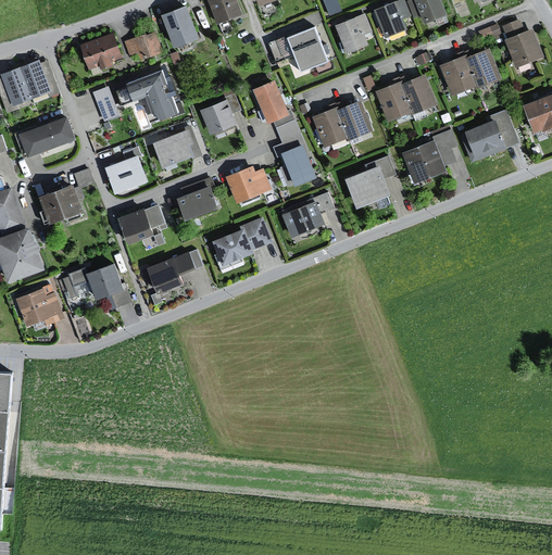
[(204,0),(214,24),(240,15),(234,0),(204,0)]
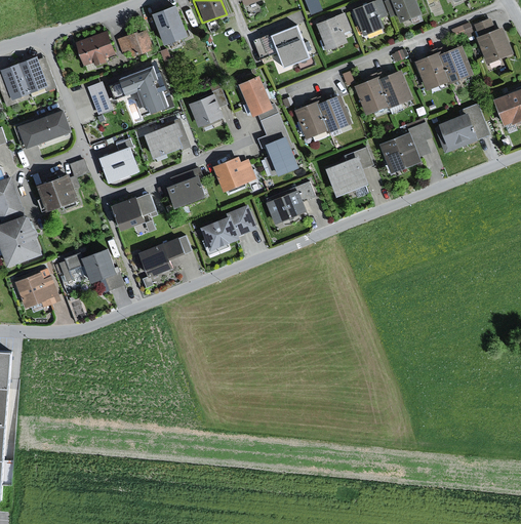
[(375,0),(373,1),(379,16),(386,14),(378,0),(375,0)]
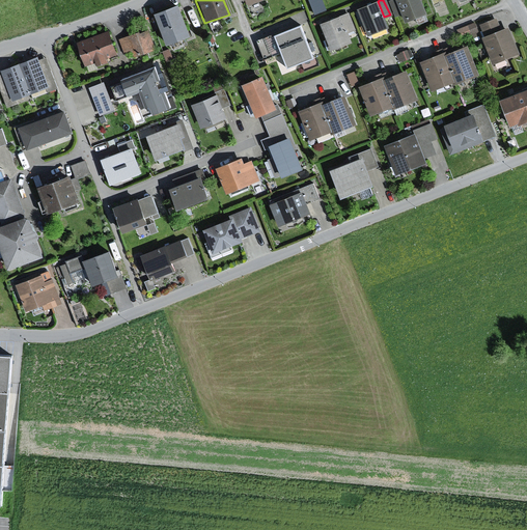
[(400,14),(394,0),(387,0),(393,16),(400,14)]
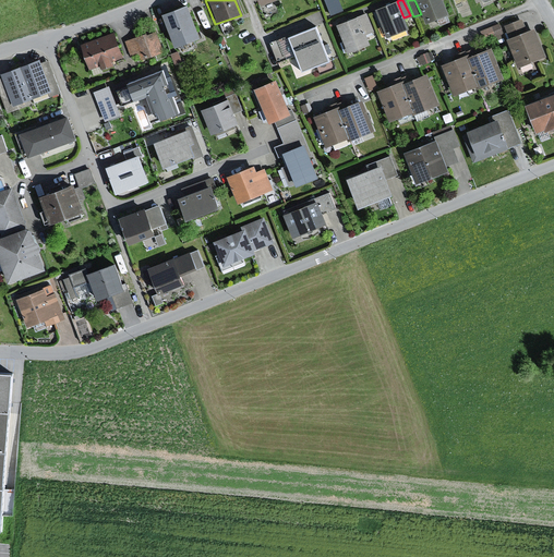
[(414,0),(421,14),(425,23),(435,20),(437,26),(448,22),(445,15),(448,14),(441,0),(414,0)]
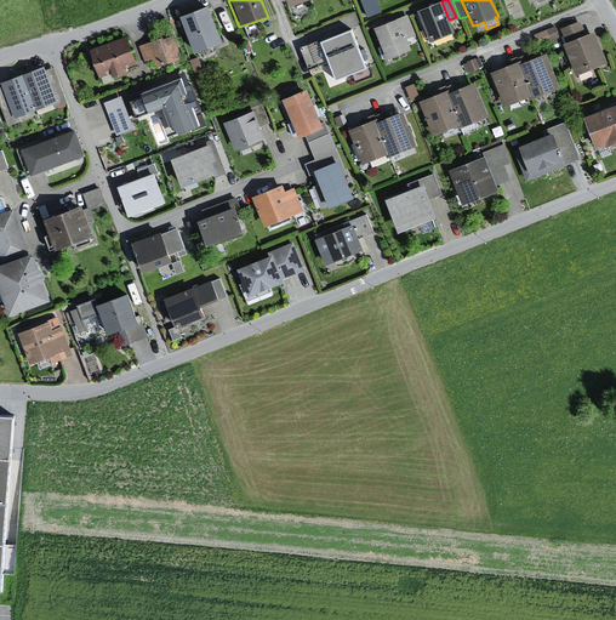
[(441,1),(416,11),(429,43),(454,33),(449,20),(441,1)]
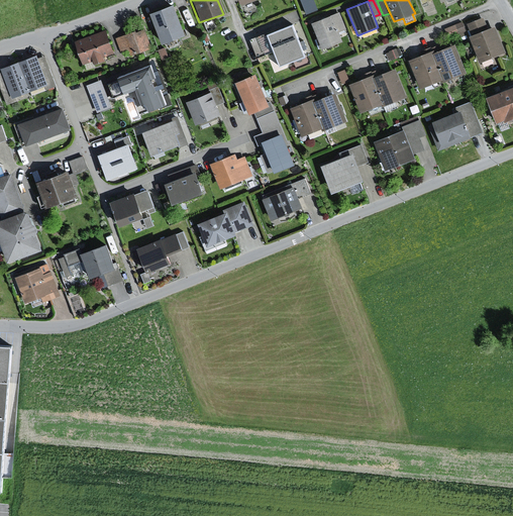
[(173,5),(148,14),(161,44),(185,35),(173,5)]
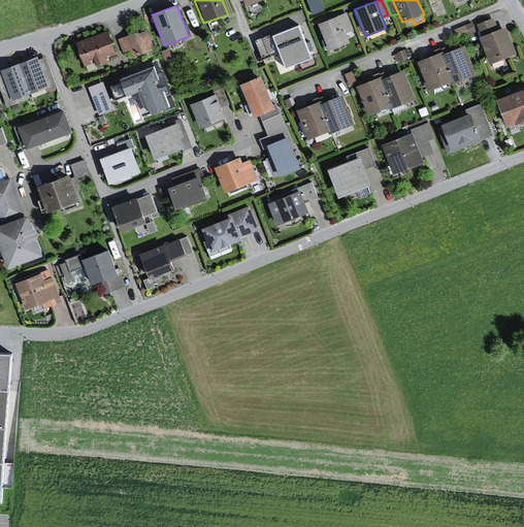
[(345,12),(337,15),(344,32),(351,29),(345,12)]
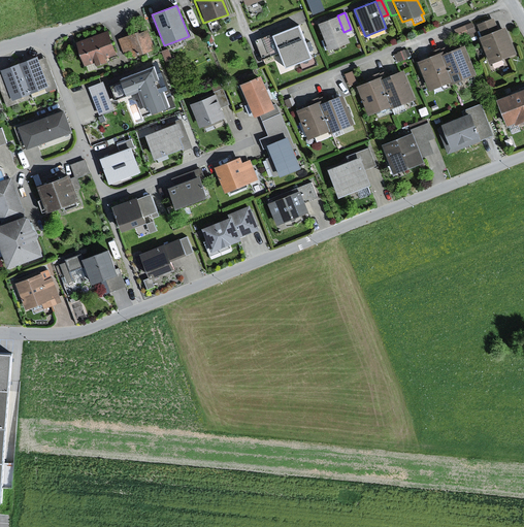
[(337,15),(317,24),(327,50),(348,42),(344,32),(337,15)]
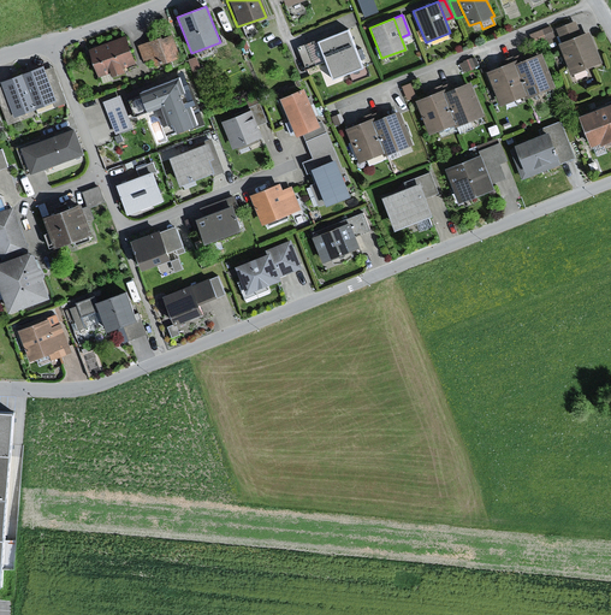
[(553,28),(559,43),(579,36),(573,21),(553,28)]
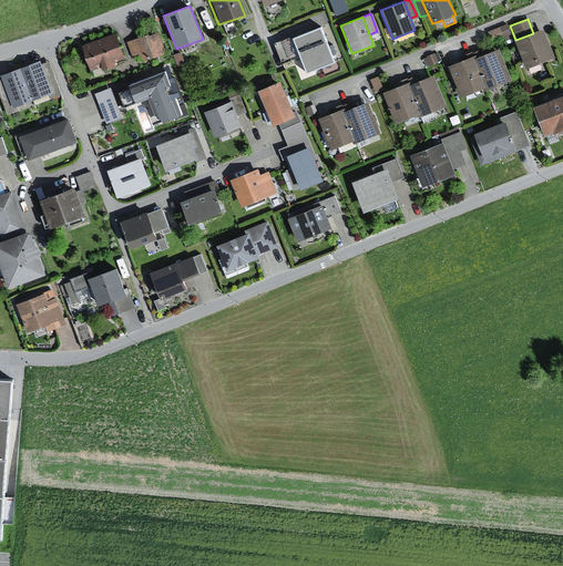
[(504,24),(498,27),(501,37),(508,34),(504,24)]
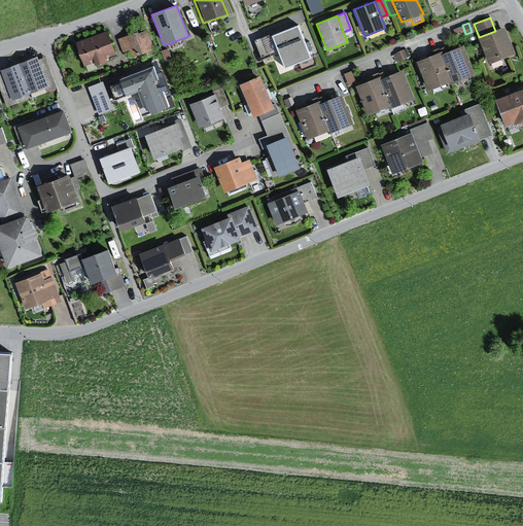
[(461,25),(451,29),(454,38),(464,34),(461,25)]
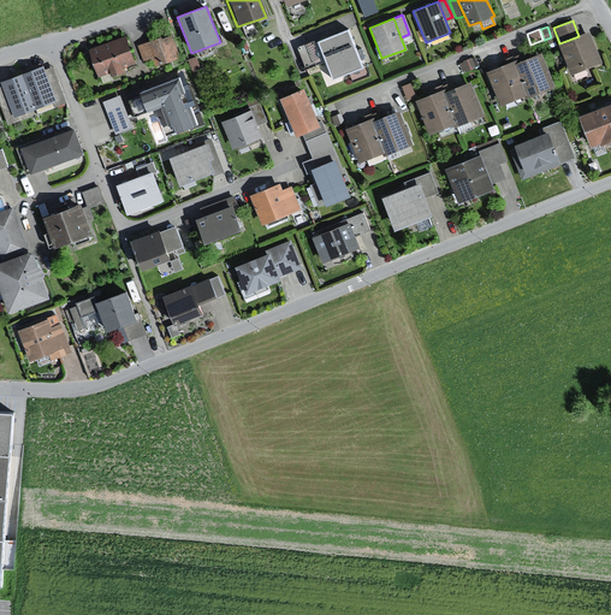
[(348,30),(318,41),(325,60),(332,78),(362,67),(348,30)]
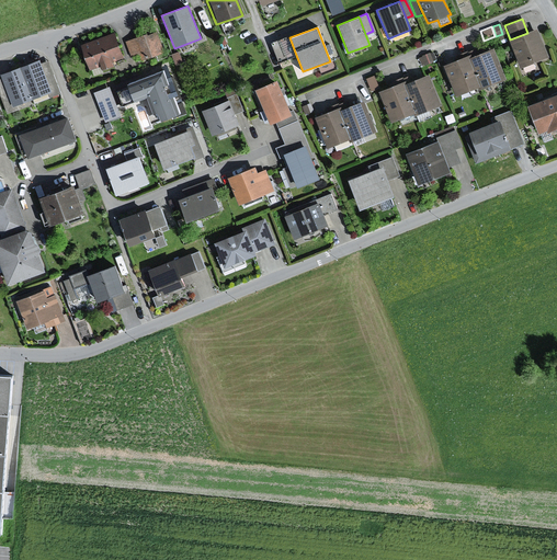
[(155,29),(121,41),(126,57),(137,53),(139,60),(148,57),(150,61),(159,58),(158,55),(162,53),(155,29)]
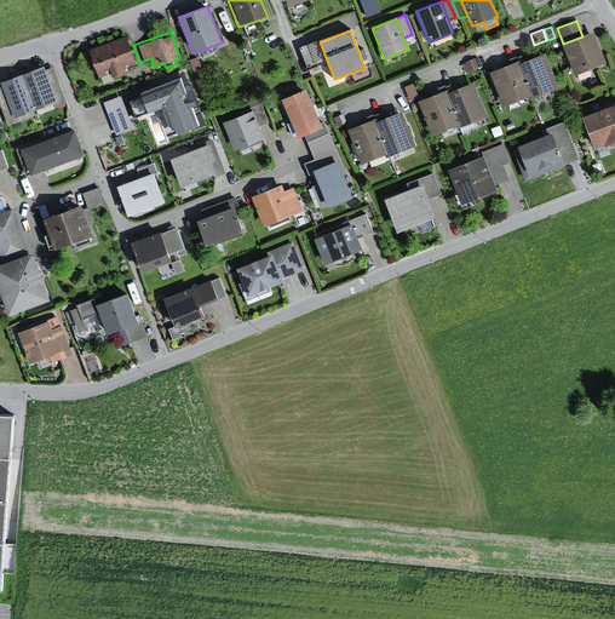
[(563,44),(562,45),(574,75),(604,63),(592,33),(582,36),(563,44)]
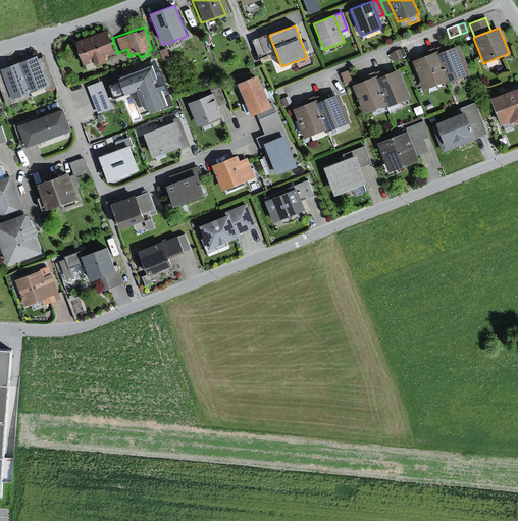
[(106,30),(74,40),(82,64),(92,61),(94,65),(105,61),(103,57),(113,53),(106,30)]
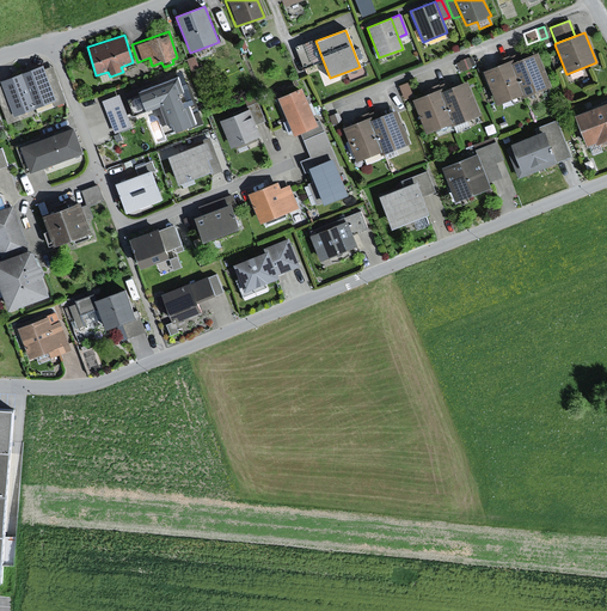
[(323,60),(316,41),(295,49),(302,68),(323,60)]
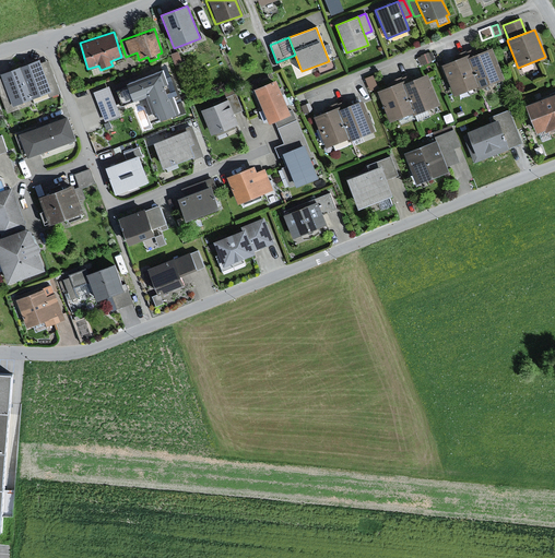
[(471,50),(463,54),(476,86),(479,88),(503,79),(491,48),(473,56),(471,50)]
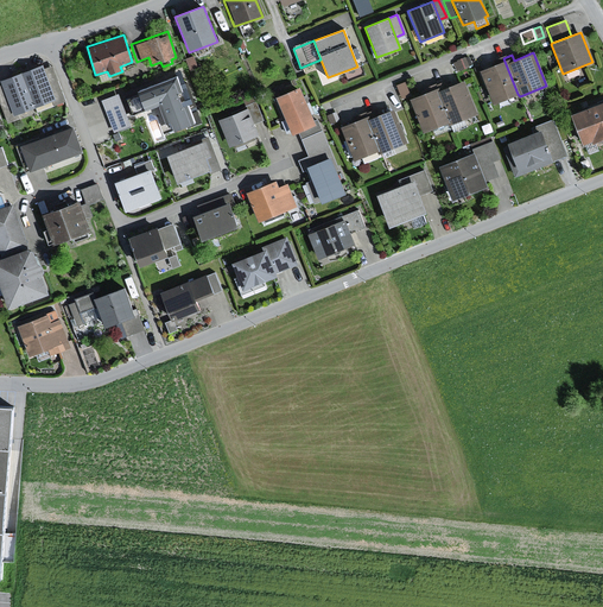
[(190,56),(182,58),(186,70),(194,67),(190,56)]
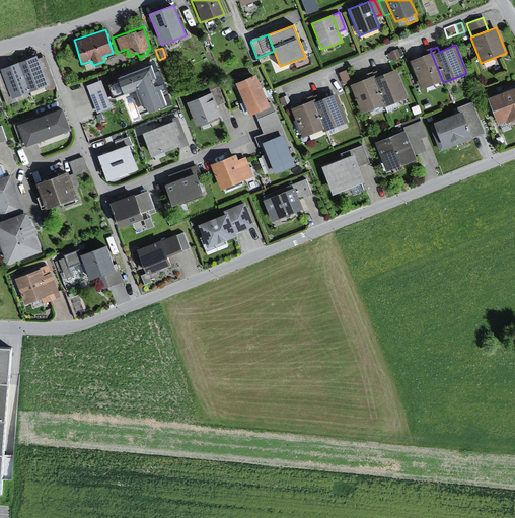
[(425,55),(410,61),(421,89),(442,80),(430,50),(430,49),(423,51),(425,55)]
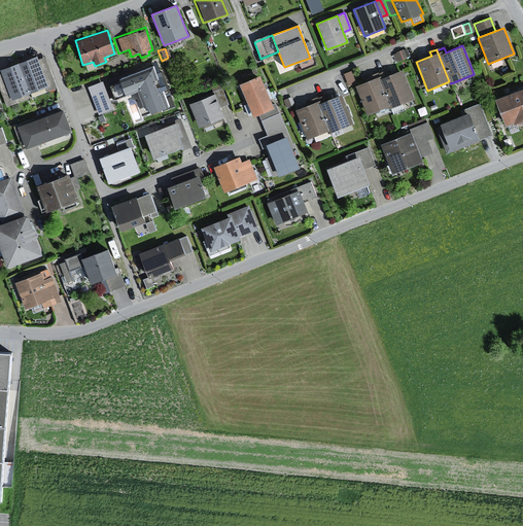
[(398,59),(396,51),(390,54),(393,61),(398,59)]
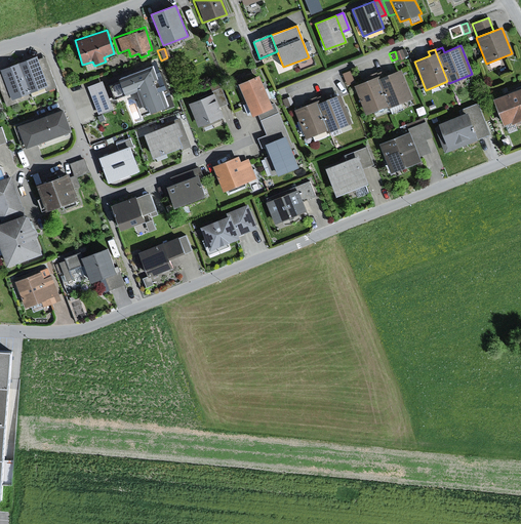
[(36,56),(17,63),(29,92),(43,87),(46,86),(36,58),(36,56)]
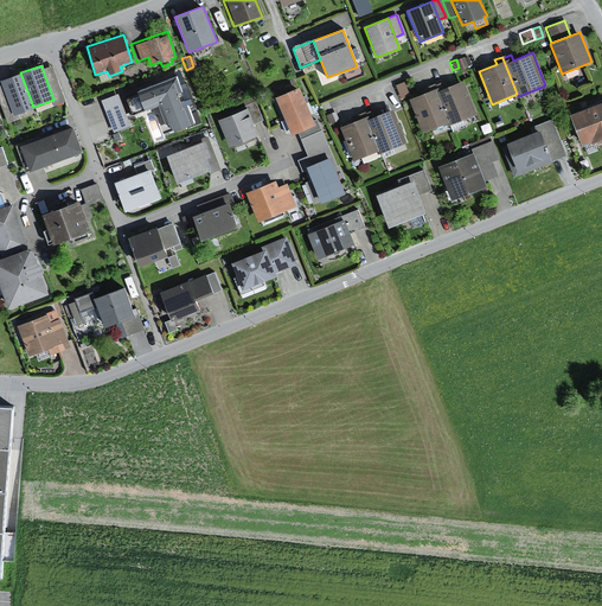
[(50,65),(42,68),(53,100),(50,101),(51,104),(63,101),(50,65)]
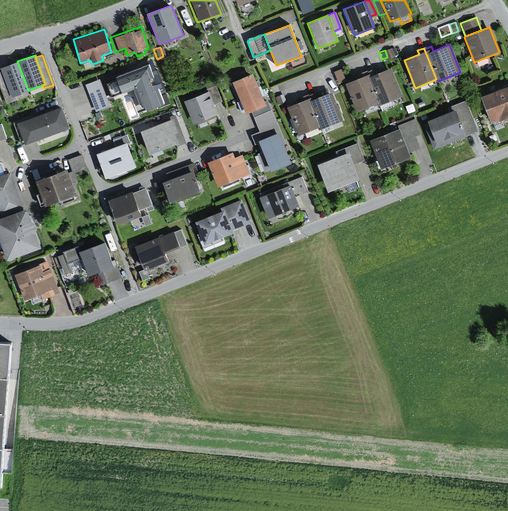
[(17,61),(0,67),(0,70),(10,97),(13,95),(28,90),(17,61)]
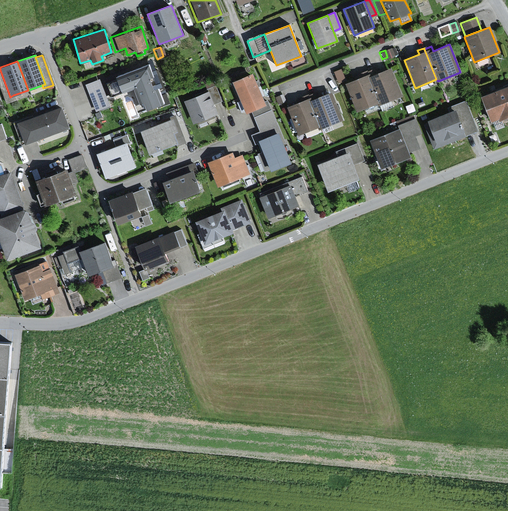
[(148,64),(116,76),(117,79),(107,83),(112,96),(135,88),(141,103),(135,105),(138,112),(147,109),(147,110),(163,104),(158,91),(162,89),(155,70),(151,71),(148,64)]
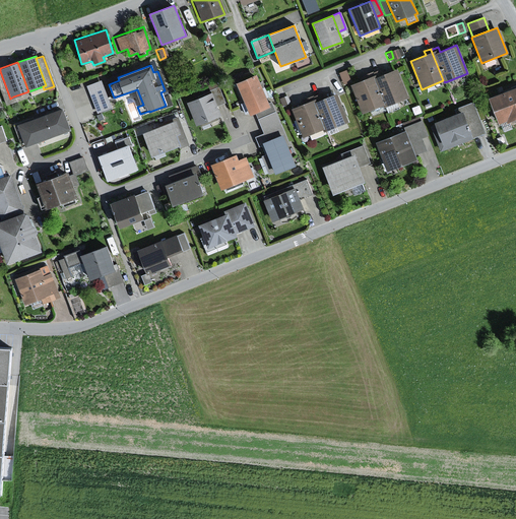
[(377,71),(371,74),(383,105),(384,107),(407,98),(396,69),(379,76),(377,71)]
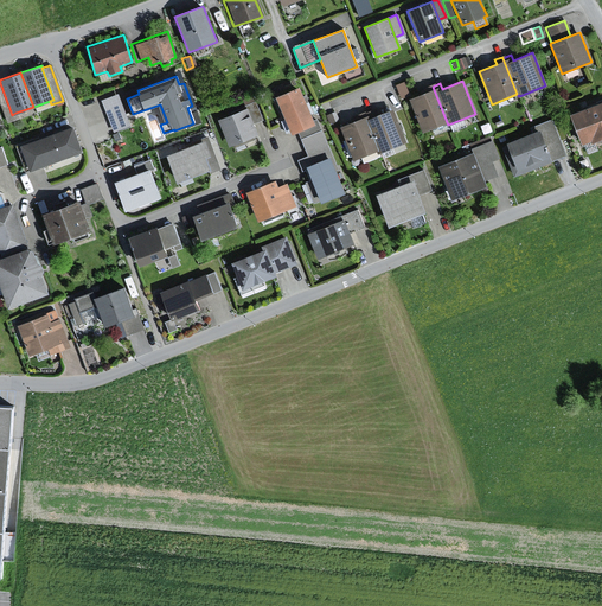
[(402,82),(394,84),(398,97),(407,95),(402,82)]
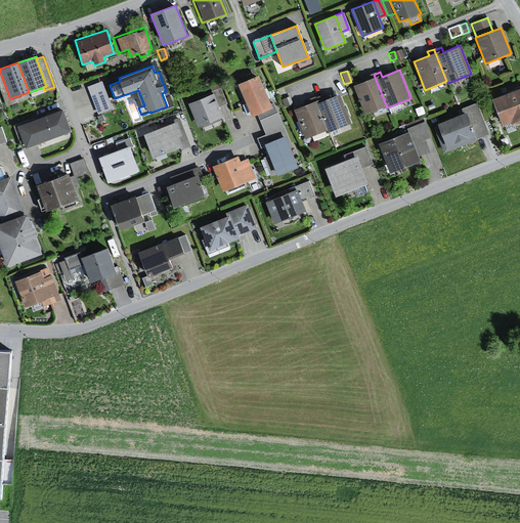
[(10,99),(0,72),(0,96),(3,105),(15,101),(13,97),(10,99)]
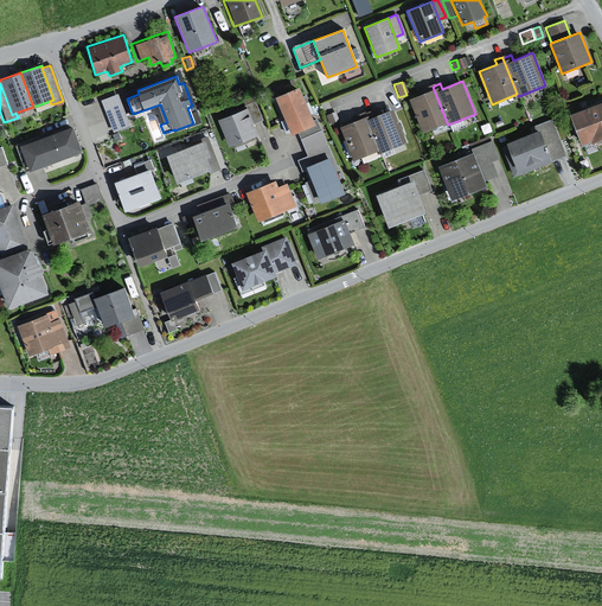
[(426,93),(409,100),(422,132),(447,122),(433,87),(431,85),(424,88),(426,93)]
